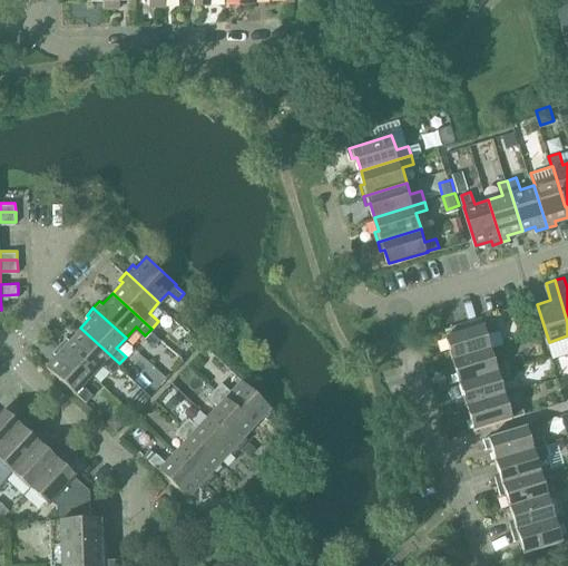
[(447,334),(447,335),(451,349),(446,350),(450,361),(492,348),(488,332),(499,329),(497,320),(485,323),(485,322),(447,334)]
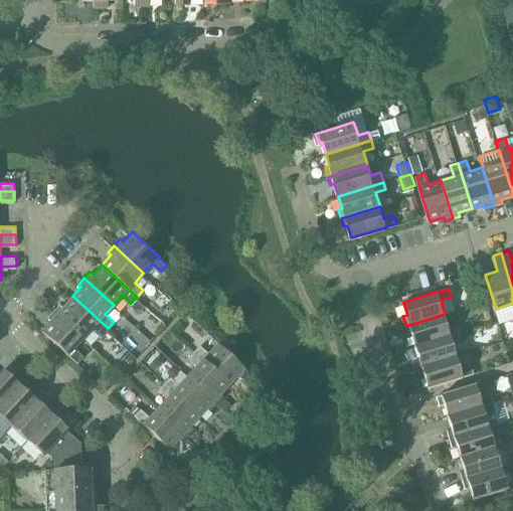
[(54,310),(83,337),(93,327),(102,335),(108,328),(72,296),(63,306),(60,304),(54,310)]
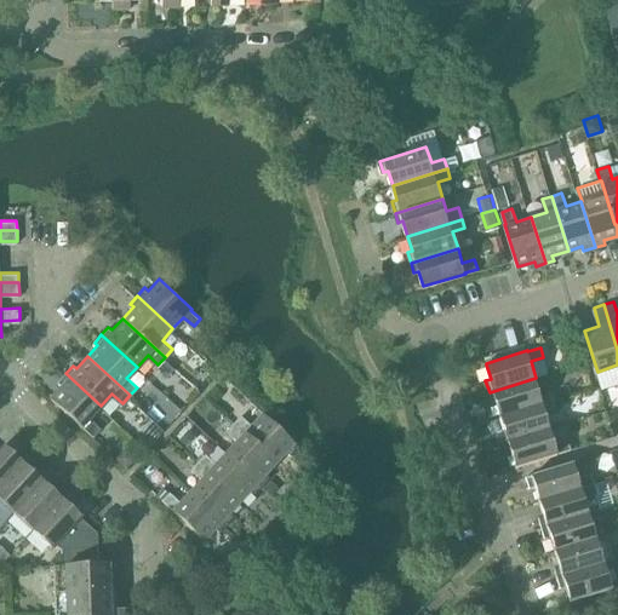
[(158,368),(190,391),(199,380),(166,356),(158,368)]
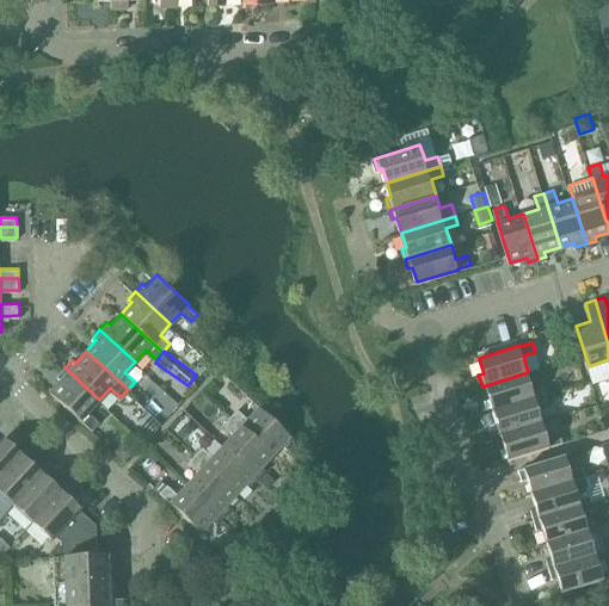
[(84,419),(92,427),(99,420),(90,410),(99,400),(65,368),(59,375),(61,377),(49,390),(82,420),(84,419)]
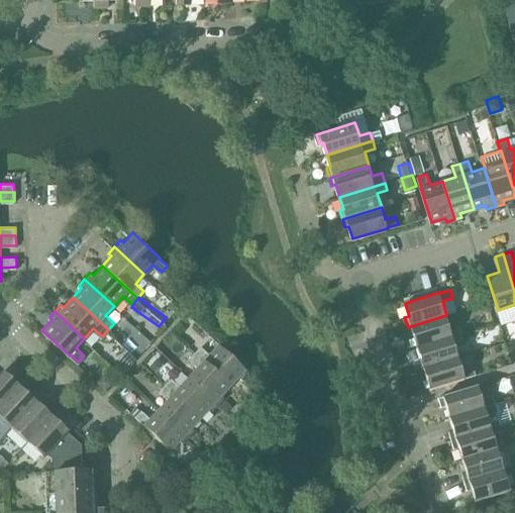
[(446,315),(408,327),(410,334),(413,332),(417,346),(462,331),(459,323),(449,326),(446,315)]
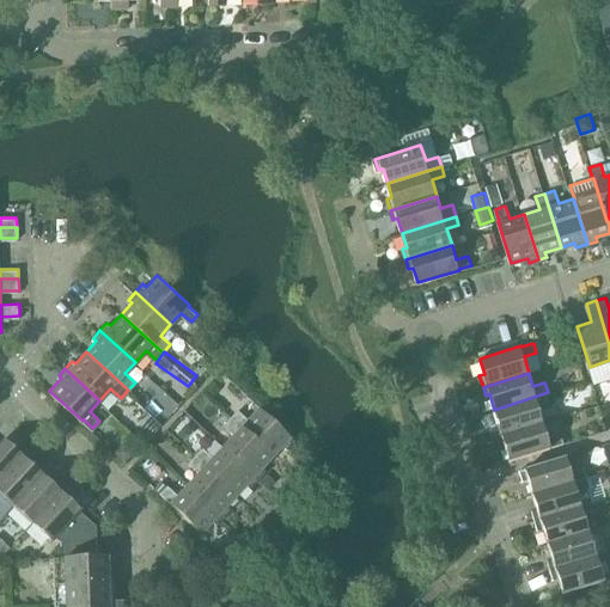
[(152,391),(171,409),(181,398),(162,380),(152,391)]
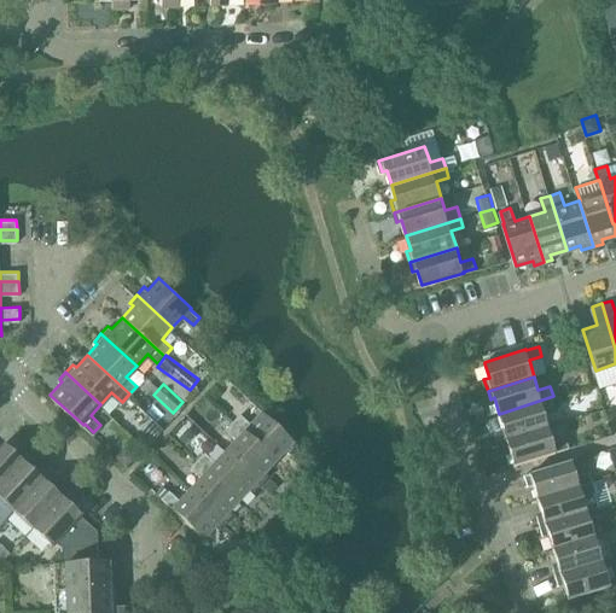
[(553,396),(499,414),(504,427),(499,428),(503,441),(548,426),(544,410),(556,406),(553,396)]
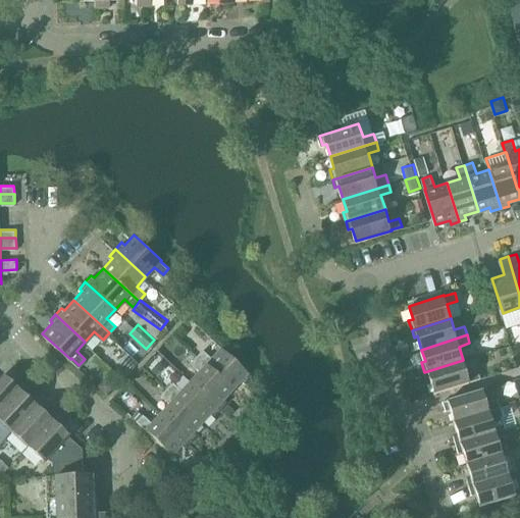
[(252,374),(221,347),(212,357),(204,349),(198,356),(232,389),(242,378),(246,381),(252,374)]
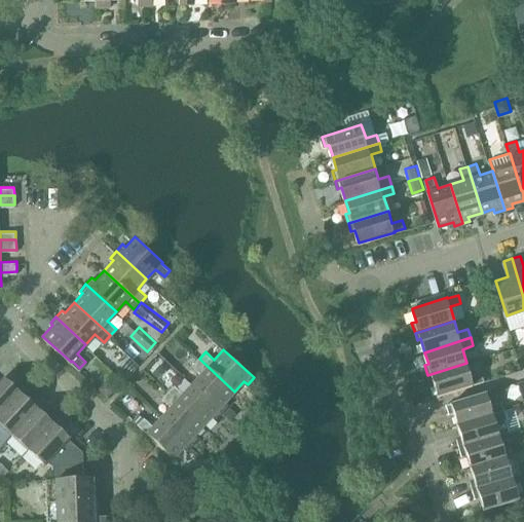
[(234,392),(199,359),(193,365),(201,372),(192,382),(223,411),(229,404),(226,401),(234,392)]
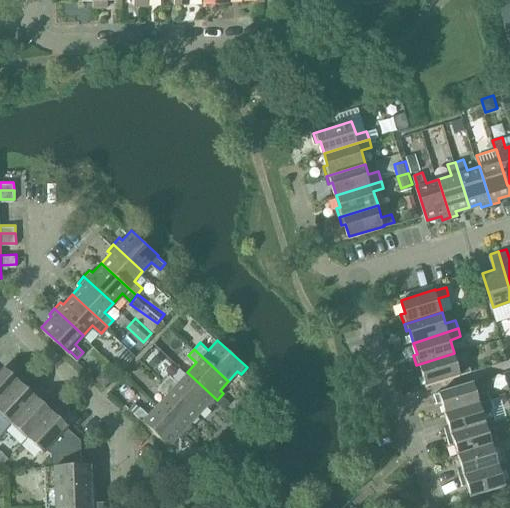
[(461,373),(471,370),(468,361),(458,364),(454,353),(416,365),(419,372),(423,371),(427,384),(462,374),(461,373)]
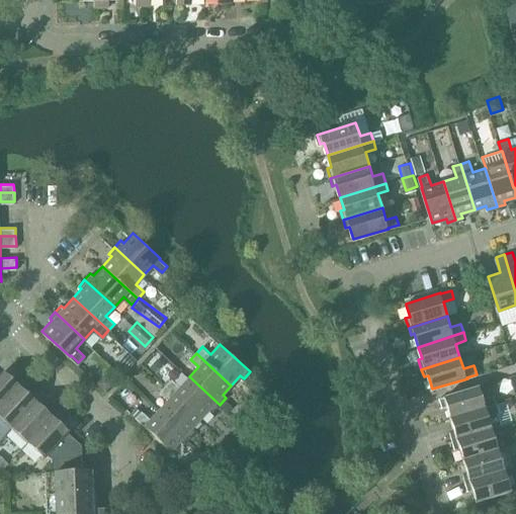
[(0,407),(32,373),(25,366),(14,378),(4,369),(0,373),(0,407)]
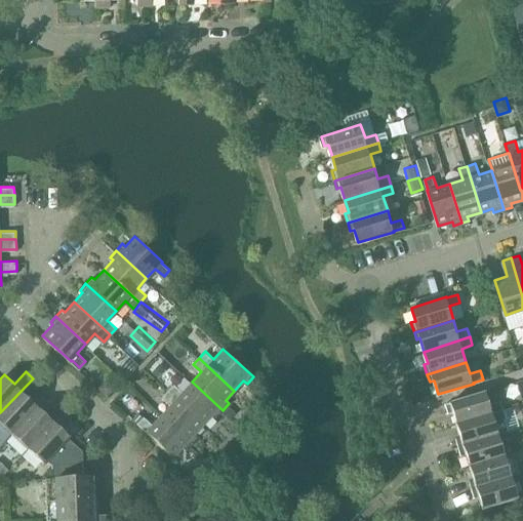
[(0,421),(12,432),(37,404),(28,396),(39,385),(33,378),(0,412),(0,421)]
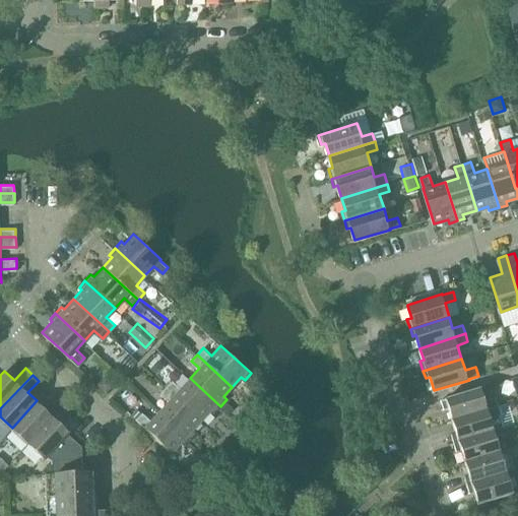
[(220,406),(190,378),(181,388),(173,380),(167,386),(202,418),(210,409),(214,412),(220,406)]
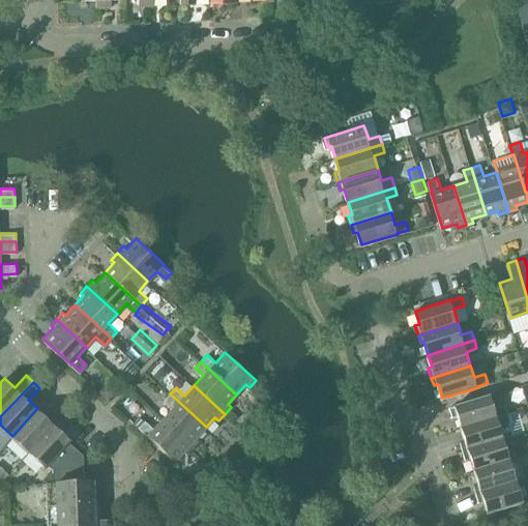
[(206,427),(170,393),(164,400),(173,408),(164,417),(195,446),(201,440),(197,437),(206,427)]
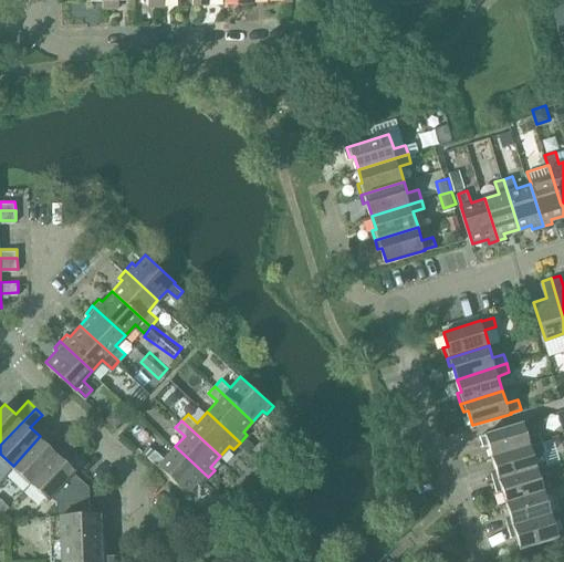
[(524,420),(481,434),(484,444),(489,443),(493,456),(543,440),(560,436),(556,427),(529,435),(524,420)]
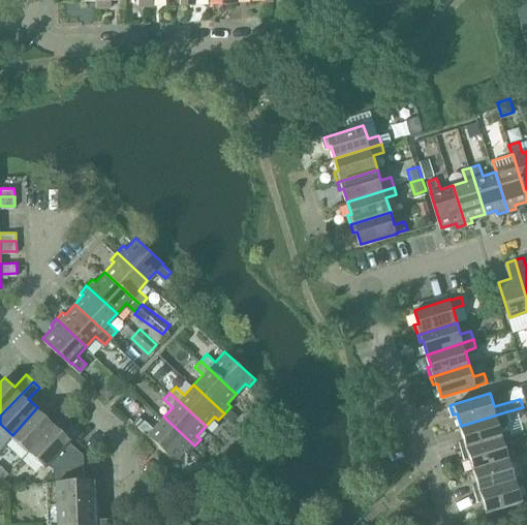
[(37,407),(12,435),(29,451),(65,411),(58,405),(48,418),(37,407)]
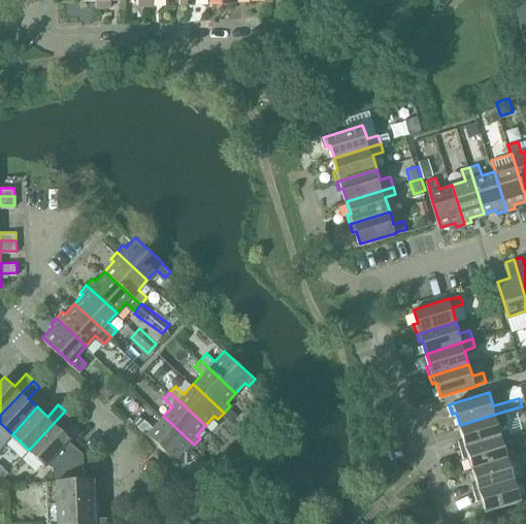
[(65,411),(29,450),(45,465),(50,462),(53,465),(53,480),(86,479),(85,453),(70,440),(71,439),(61,429),(72,418),(65,411)]
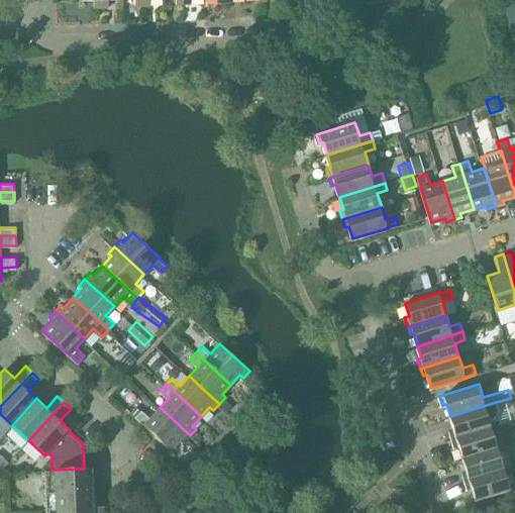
[(450,416),(454,428),(449,429),(452,438),(491,426),(501,423),(497,410),(499,410),(496,402),(450,416)]
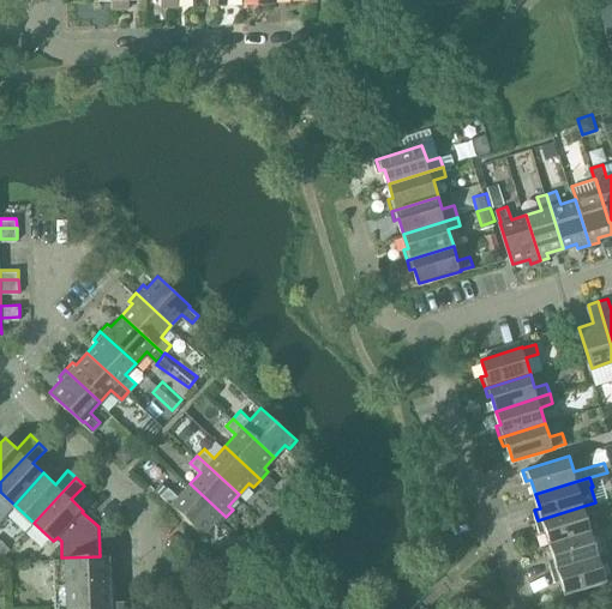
[(171,504),(186,518),(203,532),(215,520),(219,524),(226,517),(190,483),(179,495),(169,487),(162,493),(172,502),(171,504)]
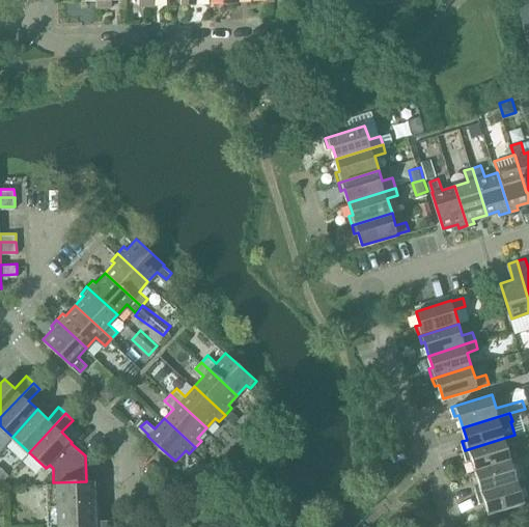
[(504,438),(465,450),(467,460),(471,458),(475,471),(528,453),(528,445),(508,451),(504,438)]
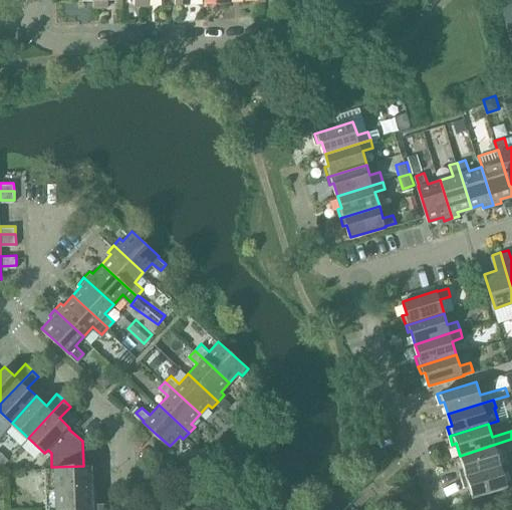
[(511,439),(460,456),(464,467),(459,469),(462,478),(501,466),(510,464),(506,450),(511,448),(511,439)]
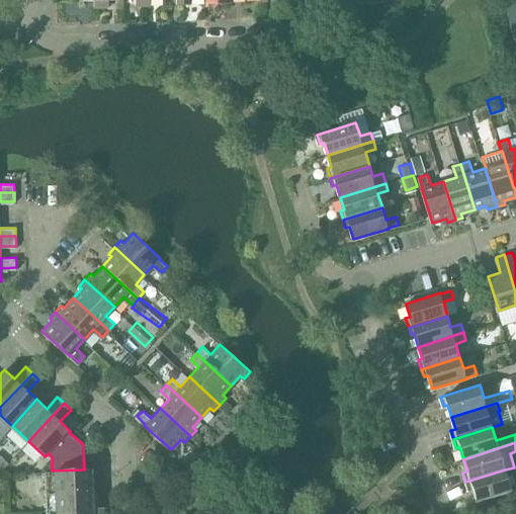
[(84,469),(52,470),(46,470),(47,513),(93,513),(92,469),(84,469)]
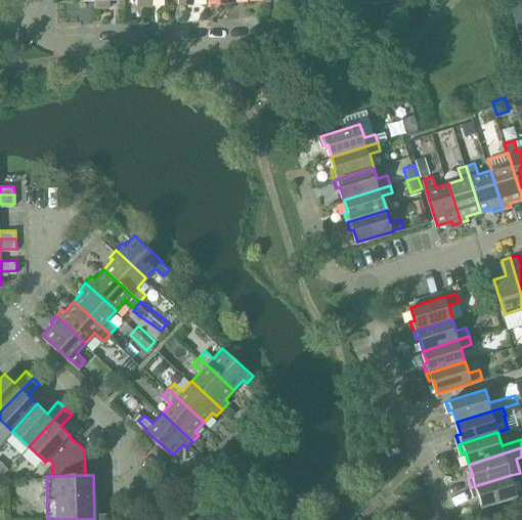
[(483,508),(521,495),(521,483),(515,486),(511,475),(471,487),(474,495),(478,494),(483,508)]
